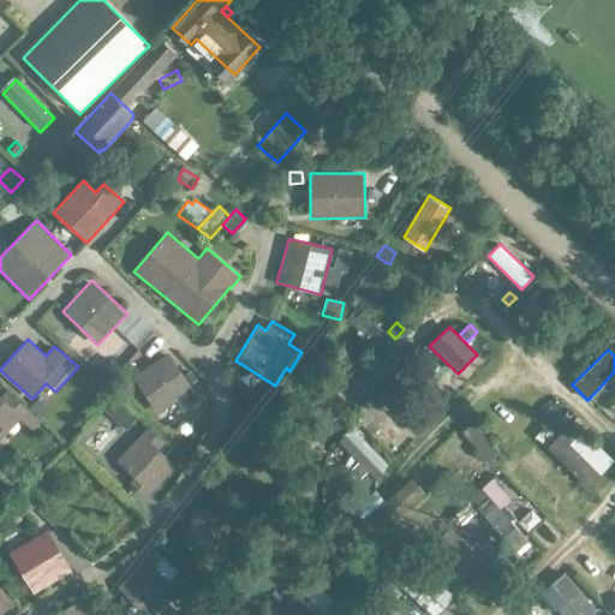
[(191,387),(190,384),(185,376),(168,353),(132,376),(157,415),(177,402),(178,401),(184,411),(197,402),(198,401),(197,399),(192,392),(191,390),(190,388),(191,387)]
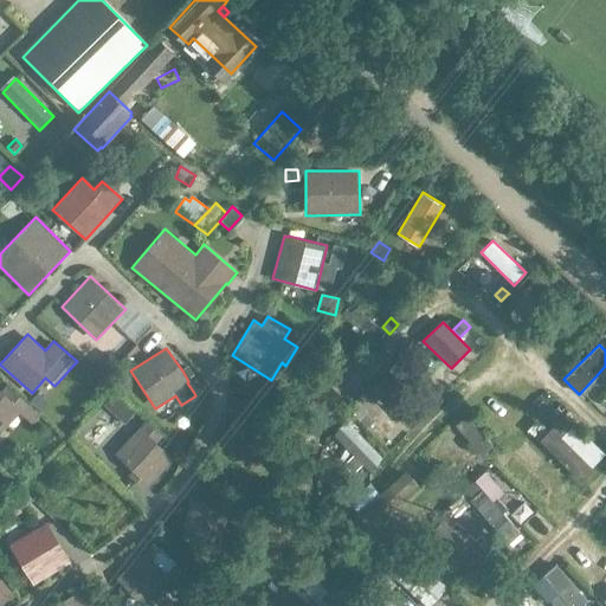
[(105,378),(120,363),(109,355),(96,368),(105,378)]
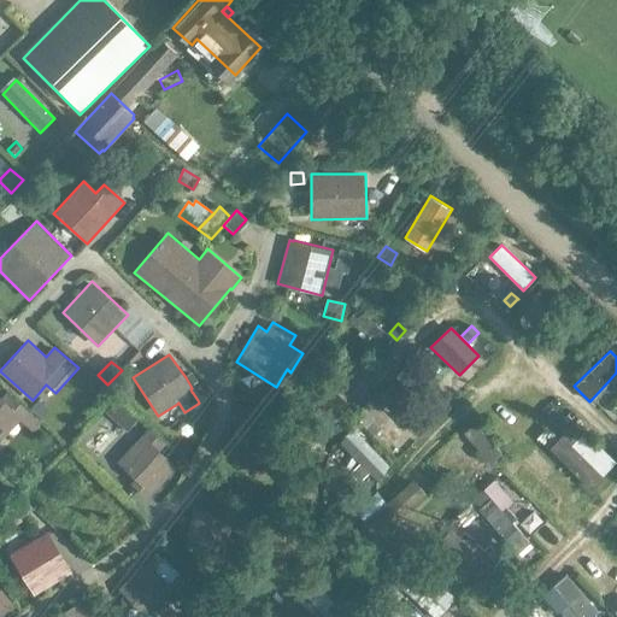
[(192,372),(186,377),(191,386),(198,381),(192,372)]
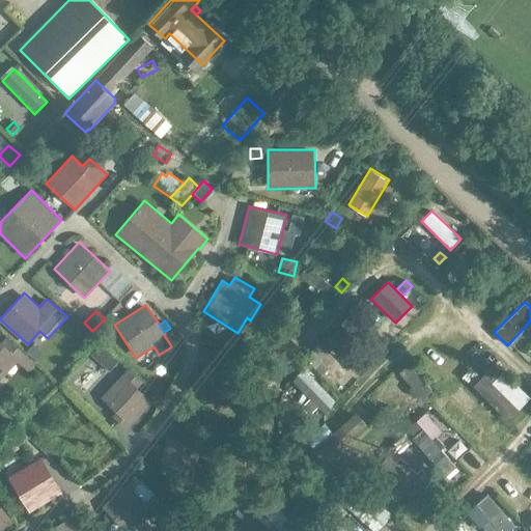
[(339,356),(343,360),(357,374),(369,363),(338,331),(326,343),(333,350),(330,353),(336,359),(339,356)]
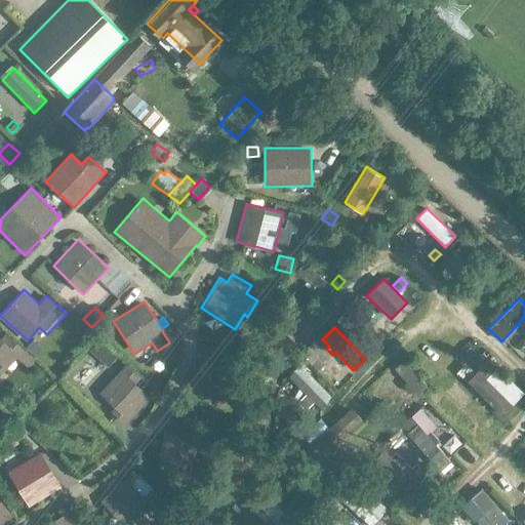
[(0,336),(0,375),(13,362),(18,367),(28,357),(19,350),(17,353),(0,336)]
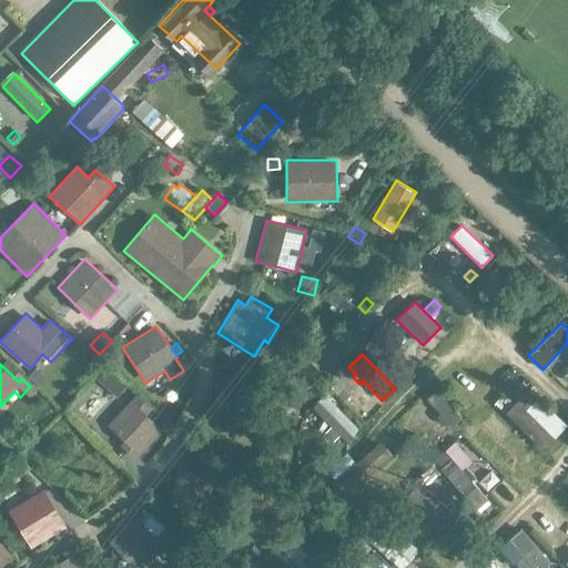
[(108,389),(118,379),(108,369),(98,381),(108,389)]
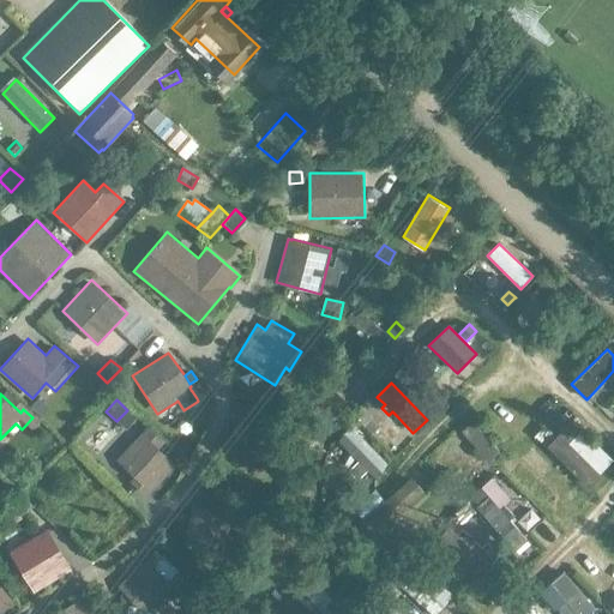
[(48,408),(38,401),(31,409),(41,416),(48,408)]
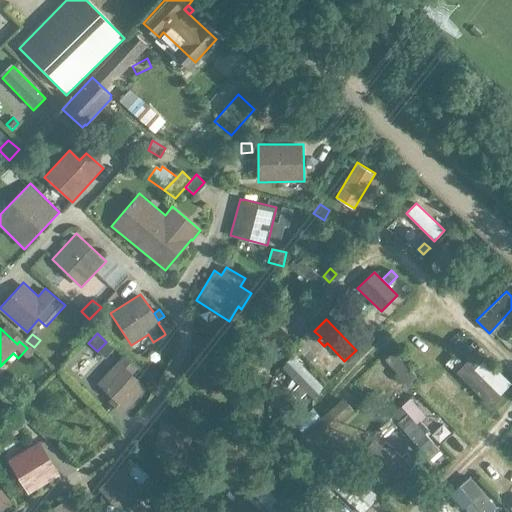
[(305,347),(298,340),(291,347),(297,353),(305,347)]
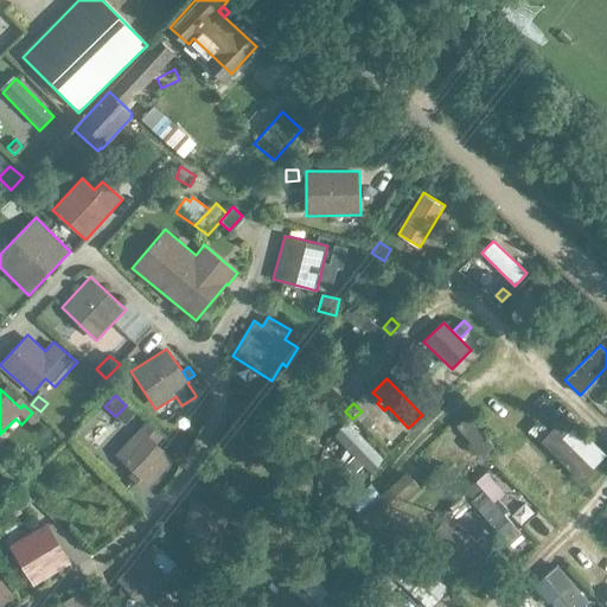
[(542,419),(534,427),(532,428),(540,435),(549,426),(542,419)]
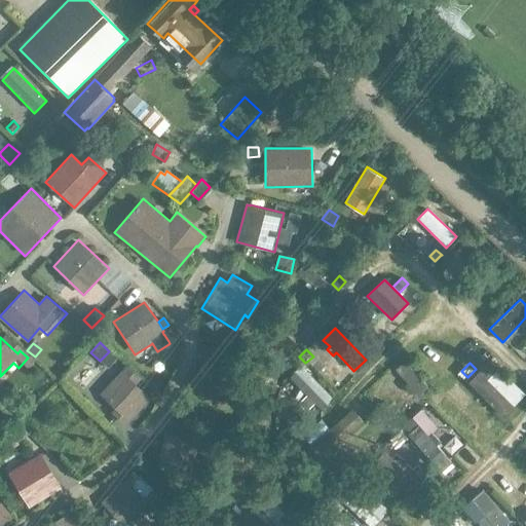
[(317,402),(327,393),(299,365),(290,374),(317,402)]
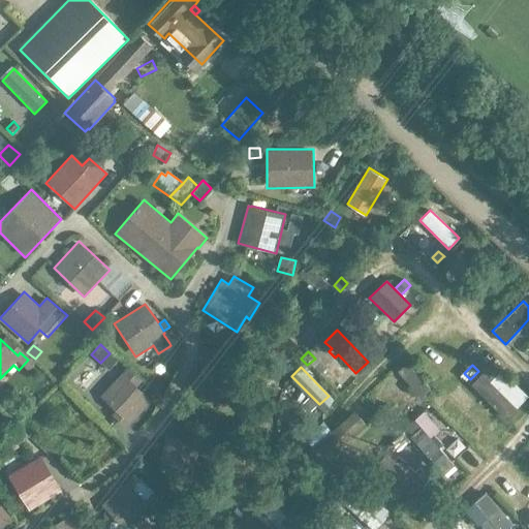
[(419,397),(428,390),(407,368),(400,375),(419,397)]
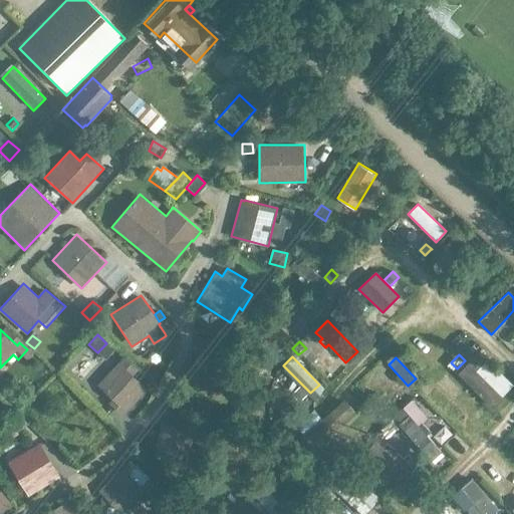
[(123,358),(98,386),(96,388),(111,402),(108,405),(121,418),(146,392),(132,377),(138,371),(123,358)]
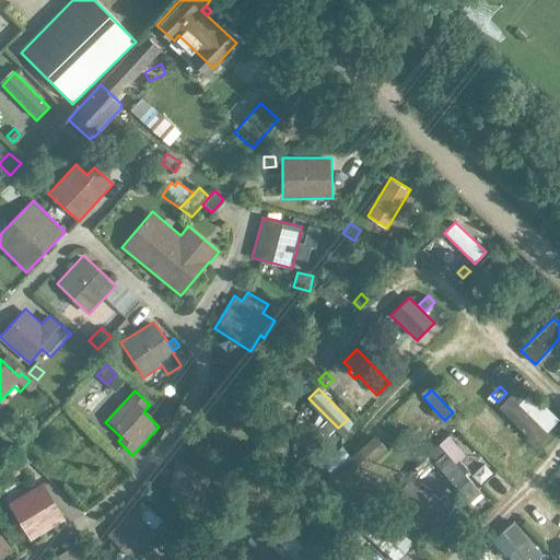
[(546,432),(518,405),(517,405),(524,398),(516,391),(499,408),(536,444),(547,433),(546,432)]
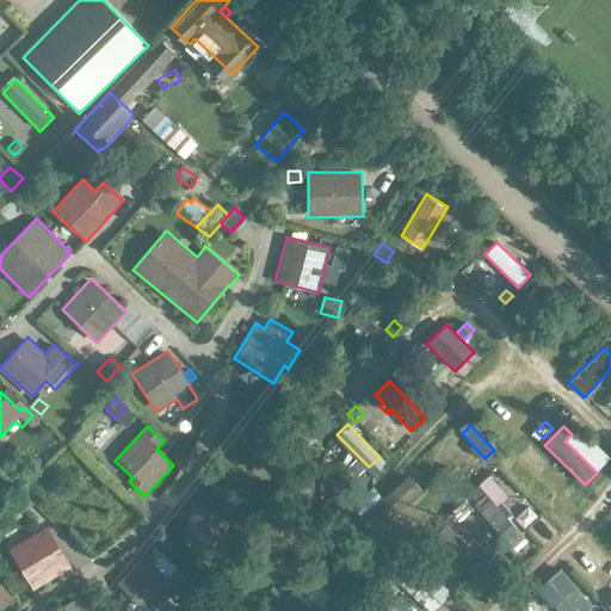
[(273,427),(269,436),(272,437),(271,439),(285,448),(291,438),(273,427)]
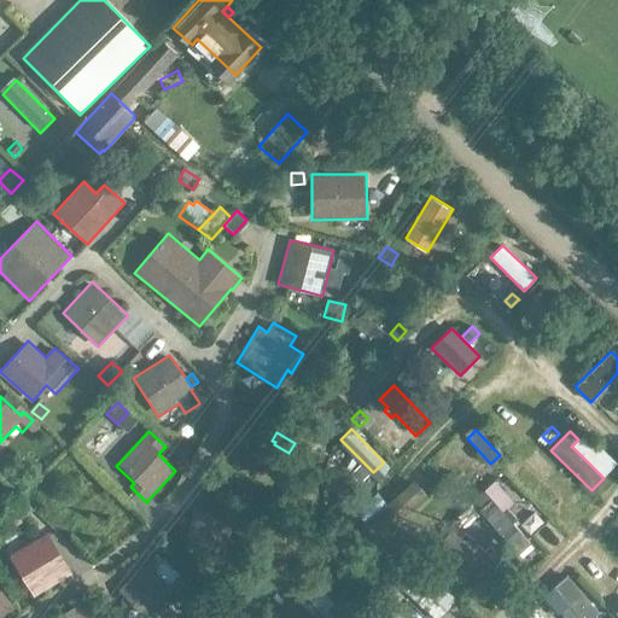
[(367,522),(378,535),(402,514),(412,525),(425,513),(415,501),(421,496),(425,493),(414,481),(367,522)]
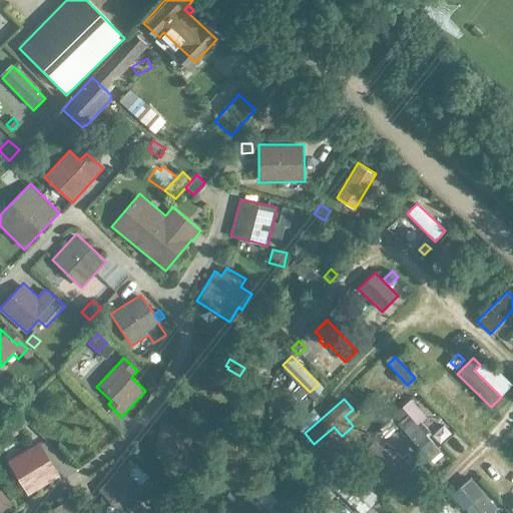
[(440,406),(432,414),(457,440),(465,432),(440,406)]
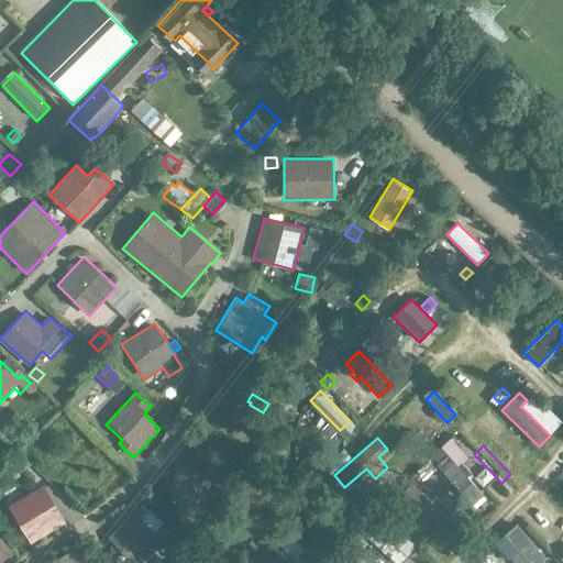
[(438,462),(446,454),(440,448),(431,455),(438,462)]
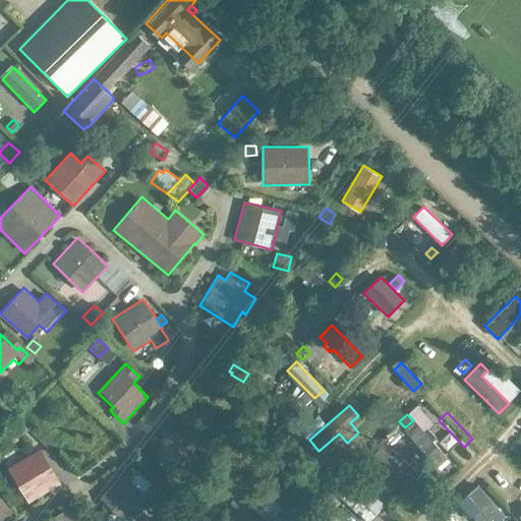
[(312,433),(325,424),(319,416),(307,426),(312,433)]
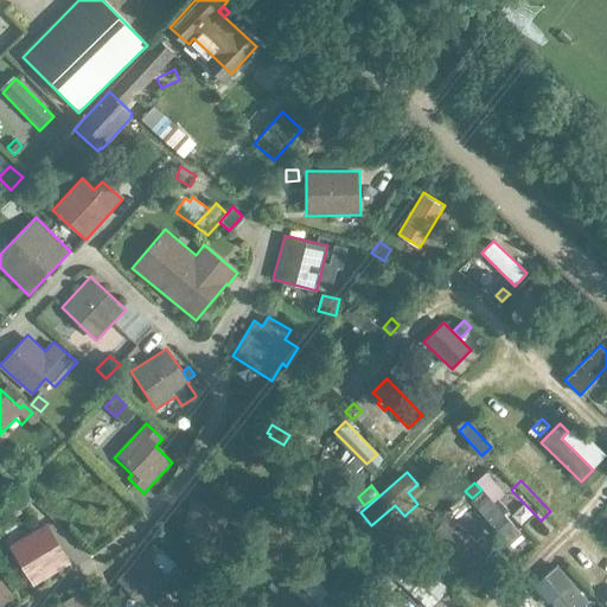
[(522,534),(504,515),(498,506),(484,491),(471,502),(509,545),(522,534)]
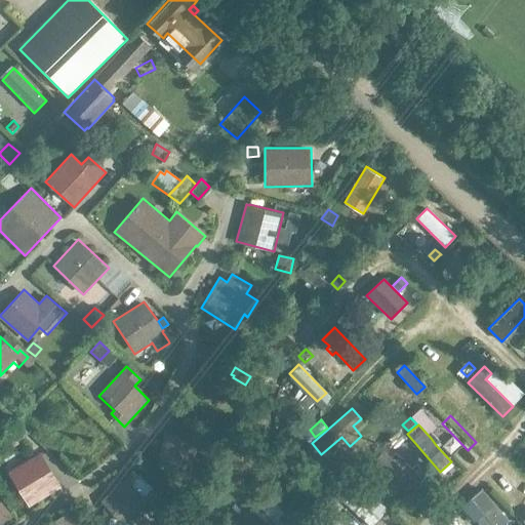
[(12,431),(2,437),(8,450),(19,444),(17,441),(12,431)]
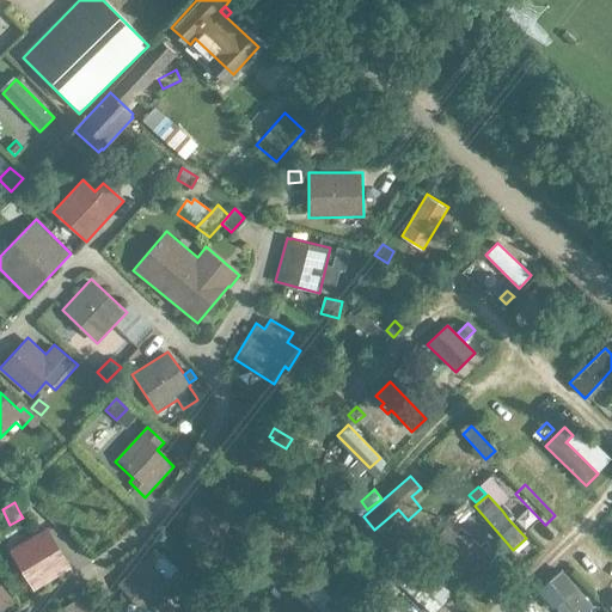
[(193,502),(183,540),(222,551),(232,512),(193,502)]
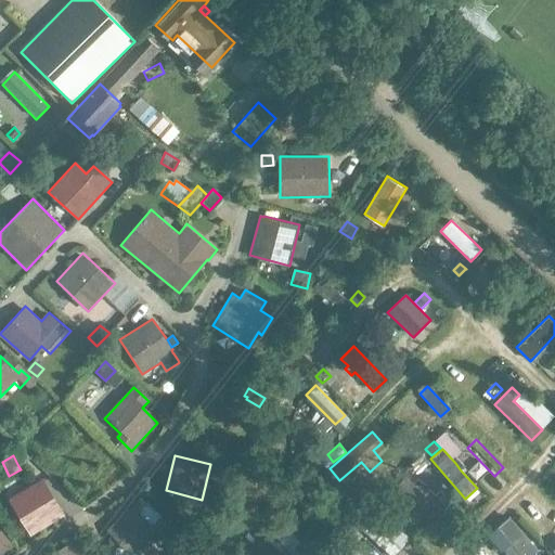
[(43,477),(9,499),(30,534),(65,514),(43,477)]
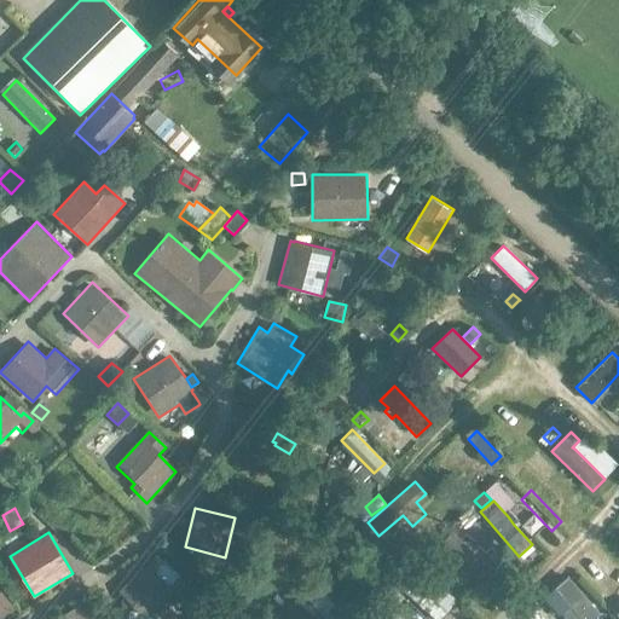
[(155,568),(165,560),(157,554),(119,590),(145,618),(148,618),(174,595),(178,599),(190,588),(179,576),(171,584),(155,568)]
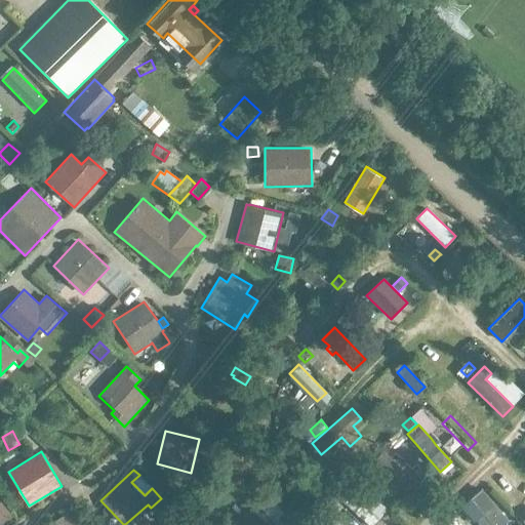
[(363,478),(358,473),(353,479),(358,484),(363,478)]
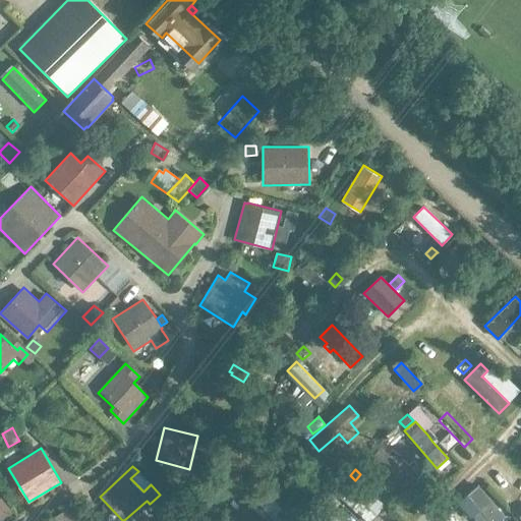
[(151,484),(138,471),(130,478),(143,491),(151,484)]
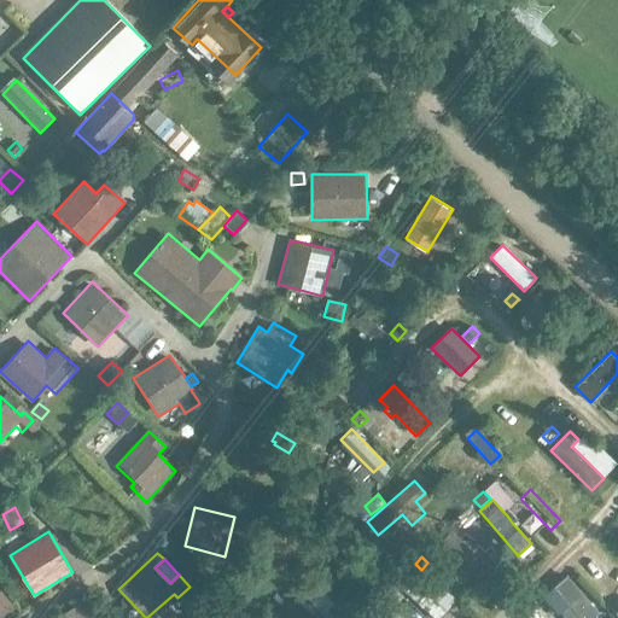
[(438,617),(447,611),(438,604),(432,598),(404,573),(395,583),(435,617),(438,617)]
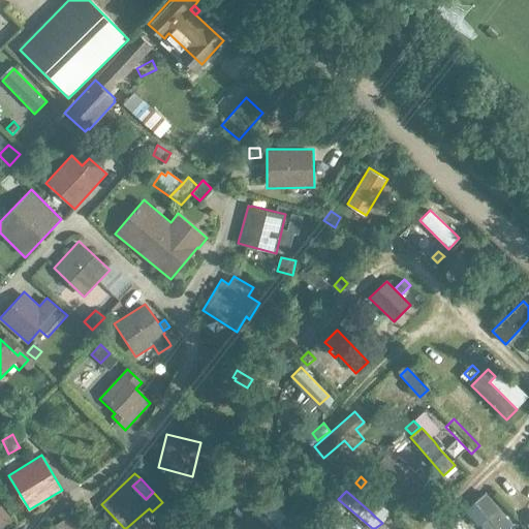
[(266,494),(255,503),(274,524),(269,528),(287,528),(294,523),(266,494)]
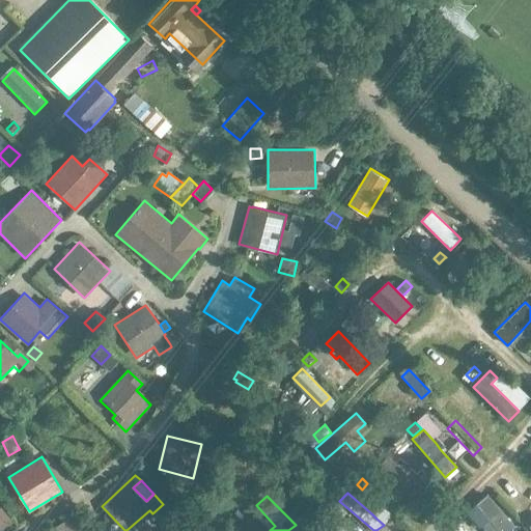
[(497,530),(504,530),(510,526),(484,497),(475,505),(497,530)]
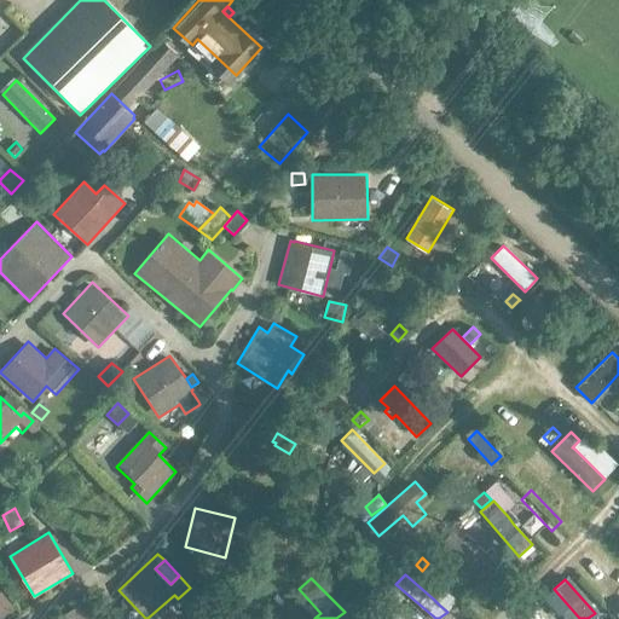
[(0,586),(0,618),(1,618),(16,608),(0,586)]
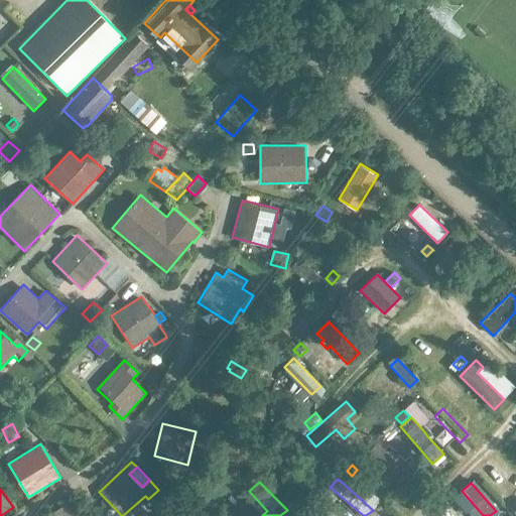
[(83,515),(73,499),(44,515),(83,515)]
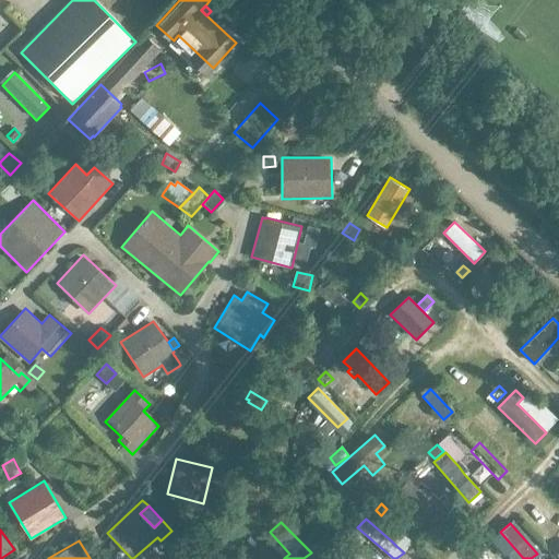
[(361,558),(348,546),(342,554),(340,551),(332,558),(361,558)]
